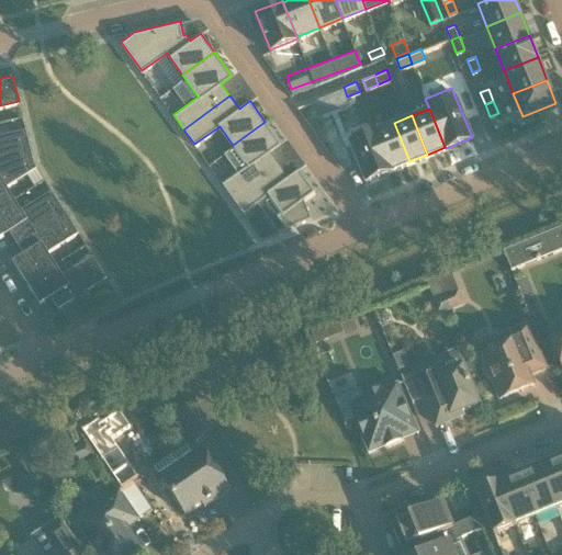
[(265,122),(233,145),(247,165),(222,182),(233,196),(279,163),(270,151),(280,143),(265,122)]
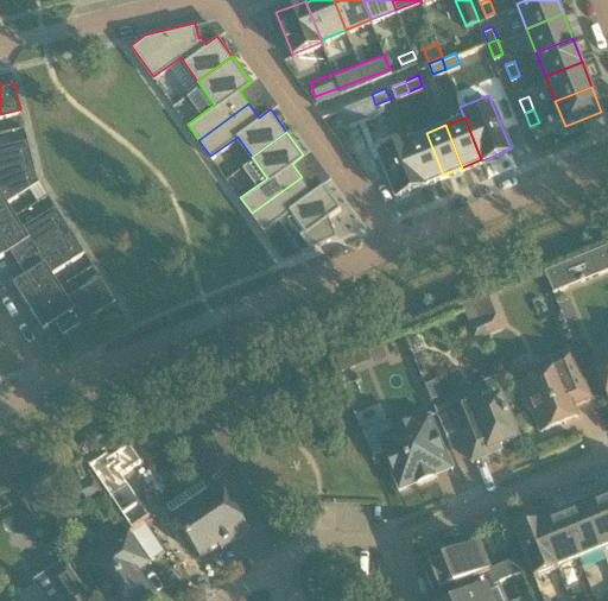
[(426,133),(407,141),(424,183),(443,175),(426,133)]
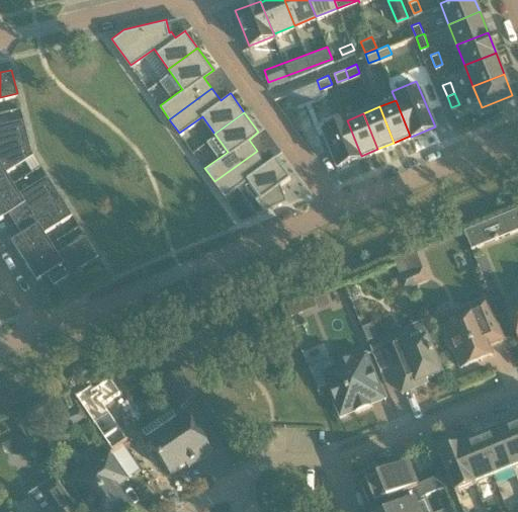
[(0,147),(28,141),(23,117),(0,122),(0,147)]
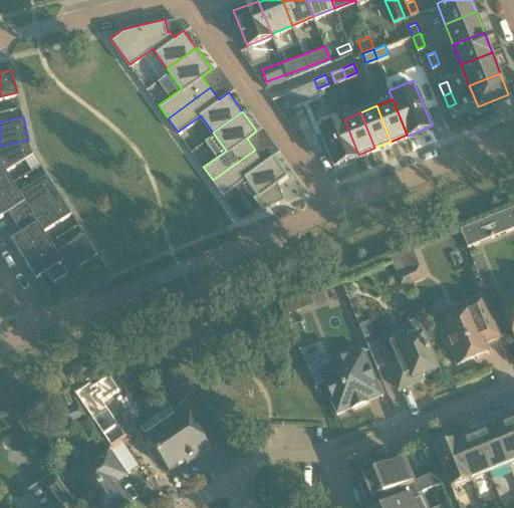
[(344,119),(320,129),(334,165),(358,155),(344,119)]
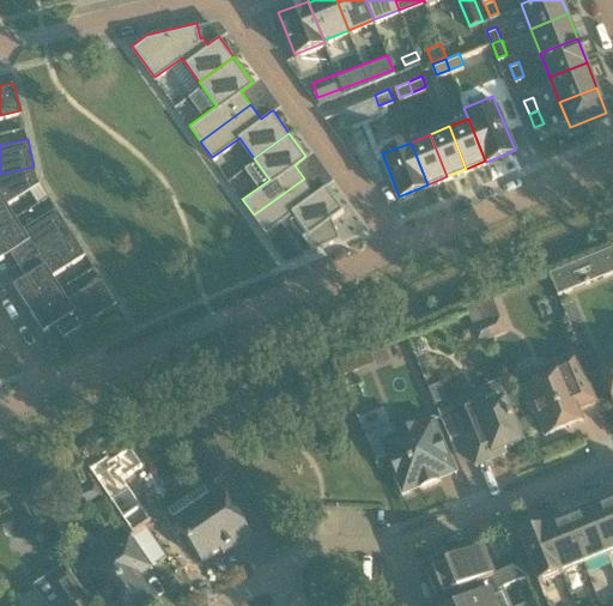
[(4,204),(40,181),(36,175),(34,167),(0,174),(0,223),(14,214),(13,212),(11,214),(4,204)]
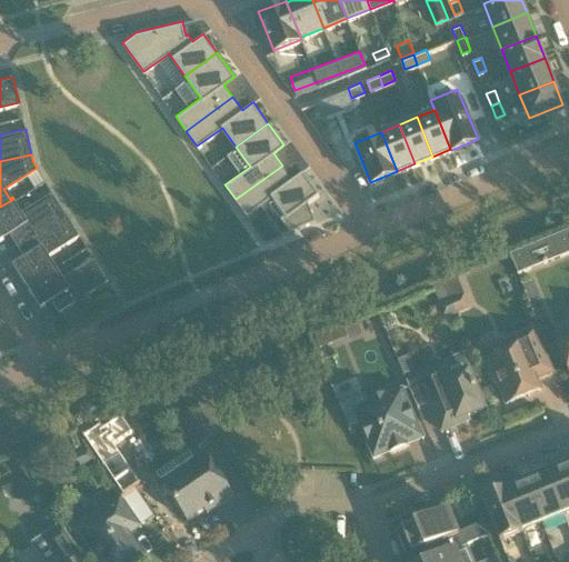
[(291,178),(282,166),(236,199),(246,214),(260,203),(271,196),(285,214),(280,217),(286,229),(315,219),(308,200),(318,192),(302,171),(302,170),(291,178)]
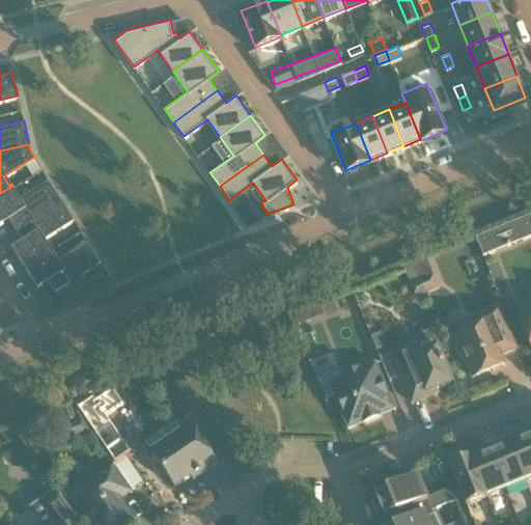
[(16,227),(60,198),(48,178),(18,198),(11,189),(14,187),(12,186),(0,193),(0,222),(3,220),(1,218),(7,215),(16,227)]
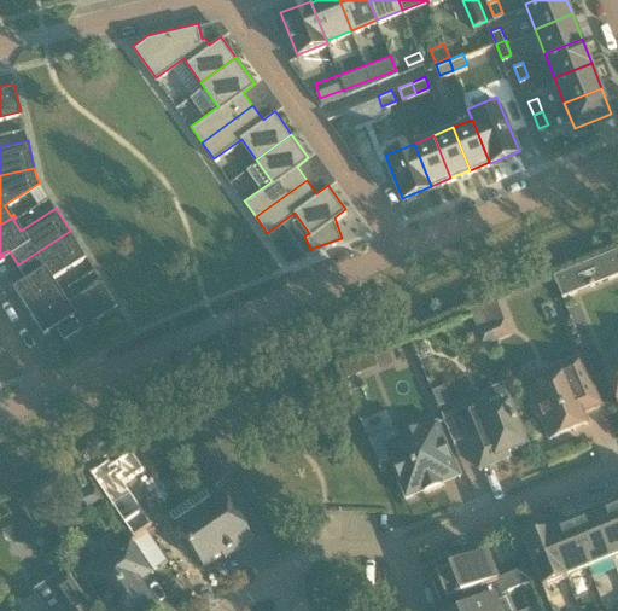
[(86,254),(70,231),(18,265),(27,279),(21,284),(18,280),(13,284),(28,308),(60,287),(59,286),(57,287),(50,277),(86,254)]
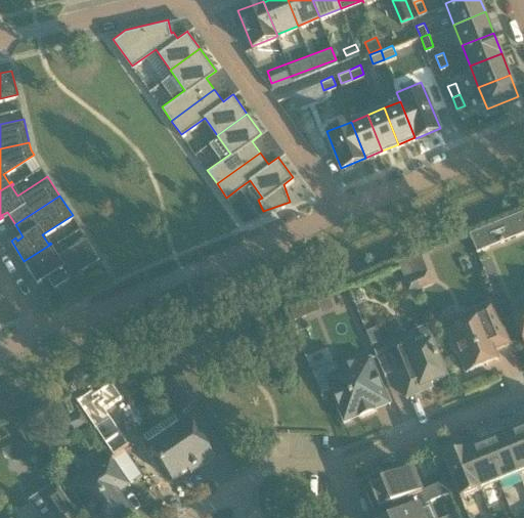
[(523,209),(508,216),(515,233),(523,229),(523,209)]
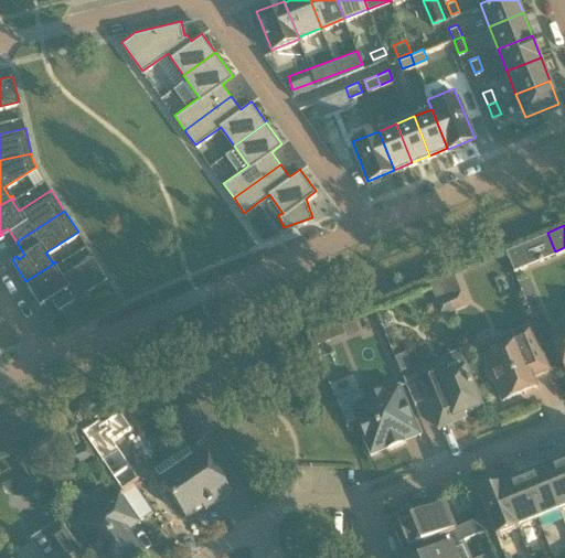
[(519,244),(507,249),(513,268),(526,264),(519,244)]
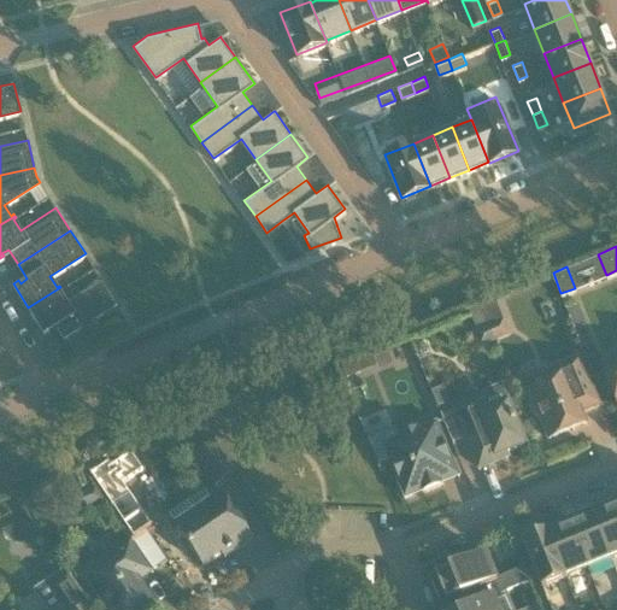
[(117,303),(101,279),(65,301),(58,291),(62,289),(60,287),(28,308),(43,332),(48,328),(47,326),(53,321),(64,336),(117,303)]
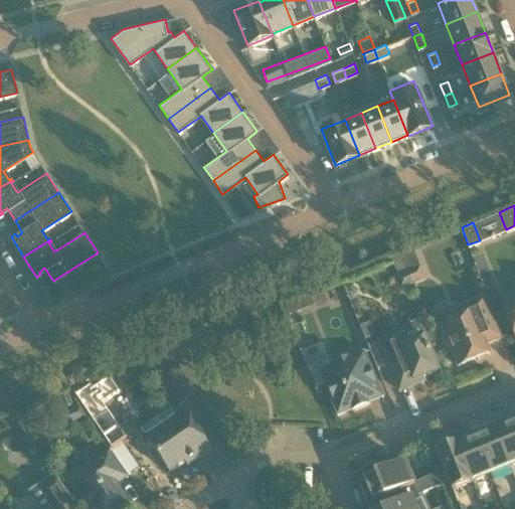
[(419,264),(407,269),(412,280),(423,276),(419,264)]
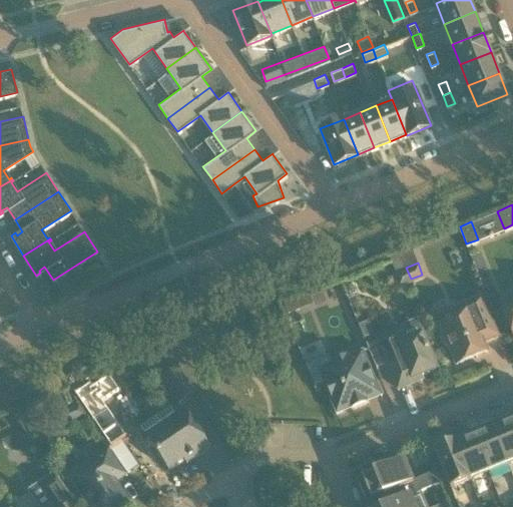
[(406,268),(394,273),(399,285),(411,279),(406,268)]
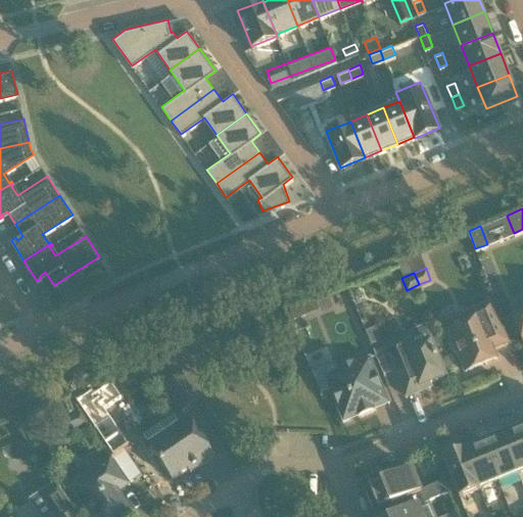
[(64,297),(76,290),(68,279),(57,286),(64,297)]
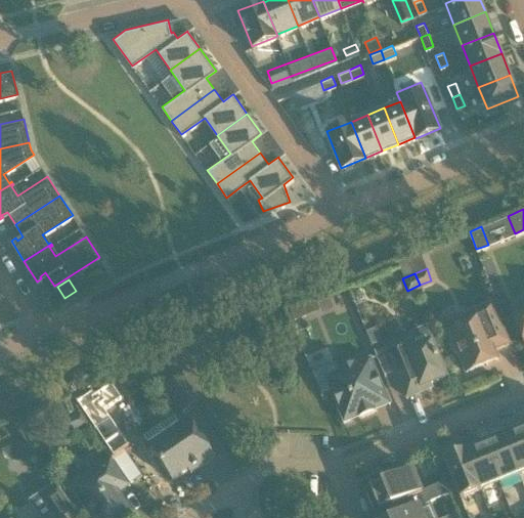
[(451,336),(448,337),(454,350),(456,349),(465,370),(497,356),(493,346),(509,340),(492,300),(468,309),(471,318),(448,328),(451,336)]
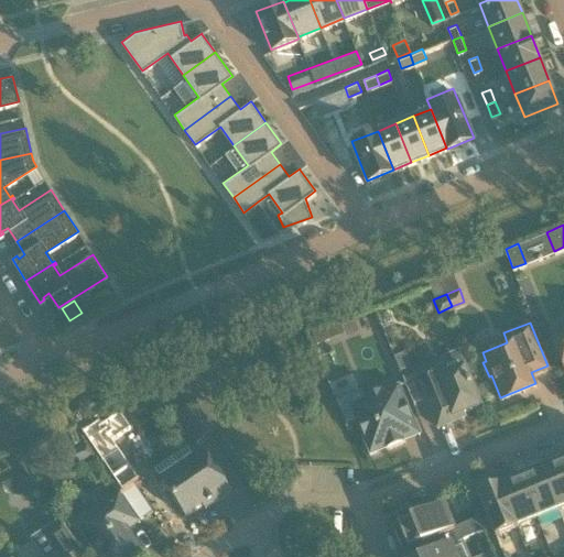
[(325,326),(312,330),(316,340),(328,336),(325,326)]
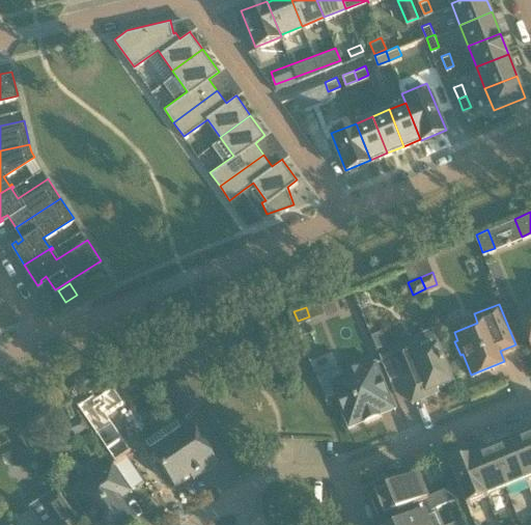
[(530,310),(520,315),(530,342),(530,310)]
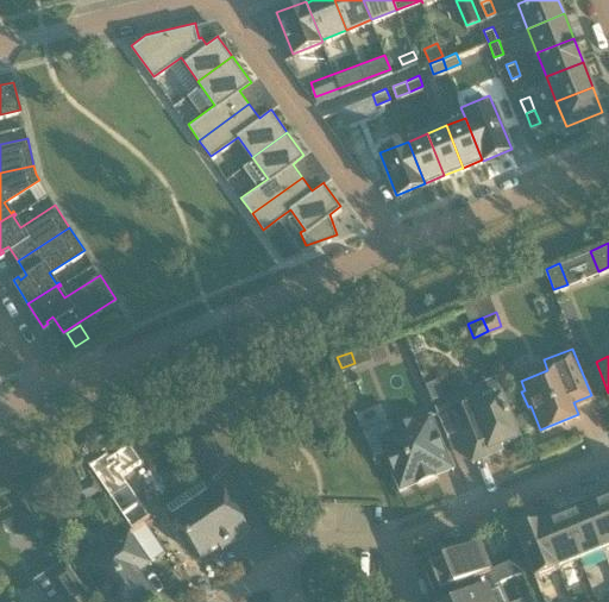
[(518,434),(508,412),(509,412),(507,406),(506,407),(500,394),(483,401),(476,383),(446,396),(472,458),(491,450),(489,445),(518,434)]
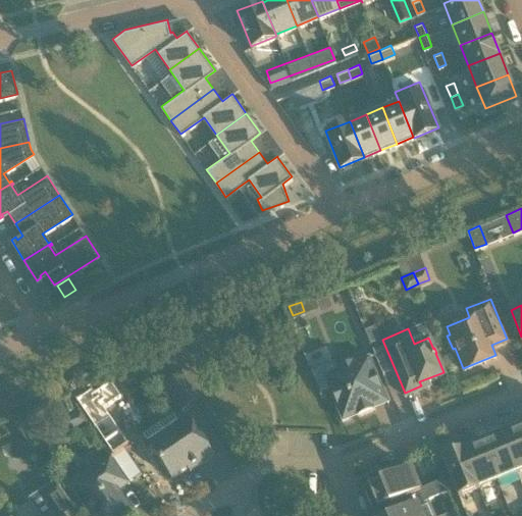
[(374,405),(388,399),(369,353),(355,359),(355,357),(336,365),(333,357),(310,367),(319,391),(328,387),(342,418),(356,412),(356,414),(374,406),(374,405)]
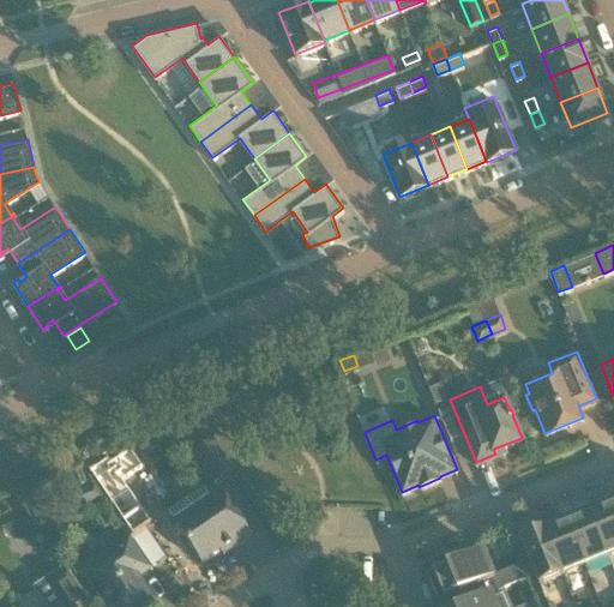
[(194,446),(215,478),(234,464),(214,433),(194,446)]
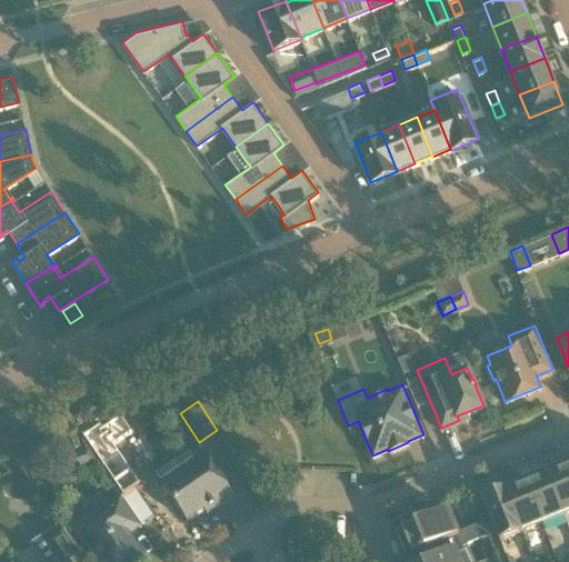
[(97,421),(80,432),(122,493),(139,481),(111,441),(130,429),(119,411),(100,424),(97,421)]
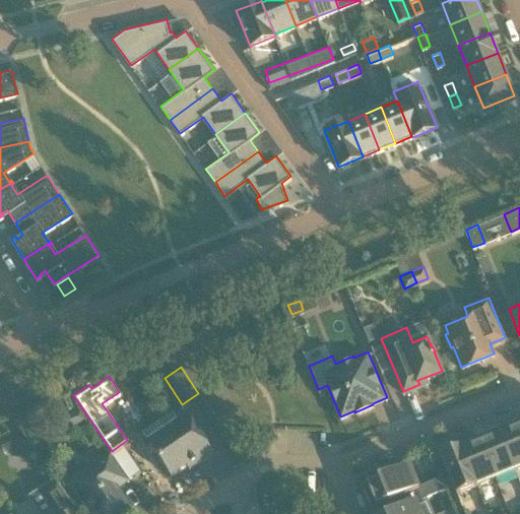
[(63,413),(68,425),(86,418),(80,406),(63,413)]
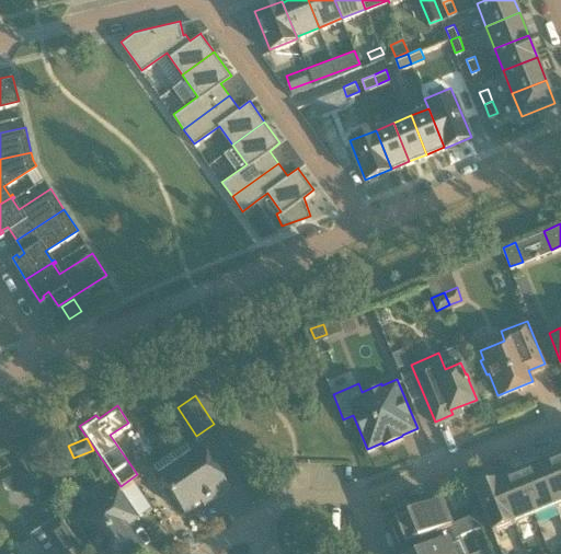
[(158,471),(184,510),(209,493),(212,496),(229,484),(201,441),(158,471)]
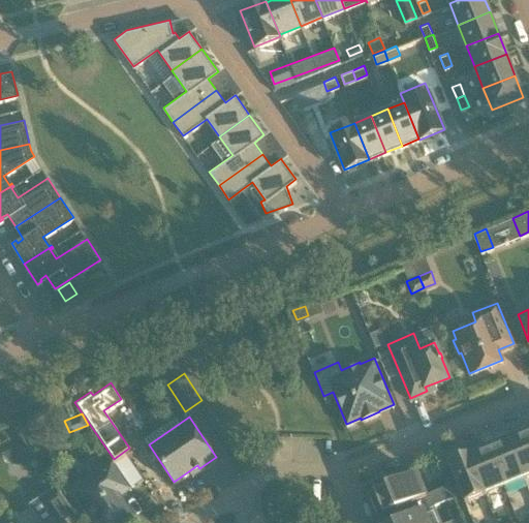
[(528,432),(527,428),(507,436),(523,474),(528,471),(528,432)]
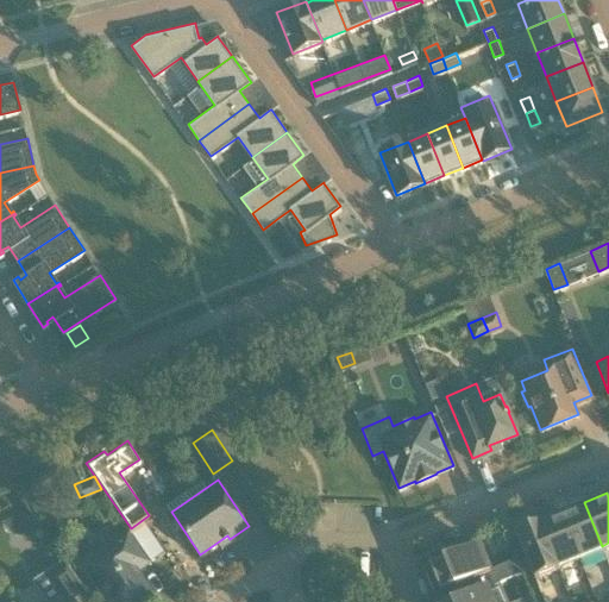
[(584,502),(562,510),(581,556),(602,546),(584,502)]
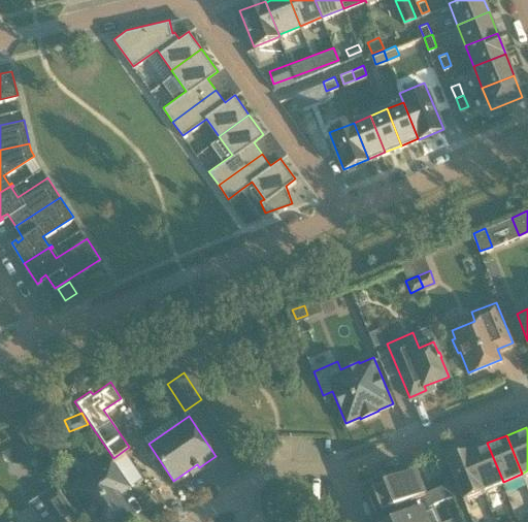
[(487,443),(468,451),(467,451),(484,490),(484,489),(503,482),(487,443)]
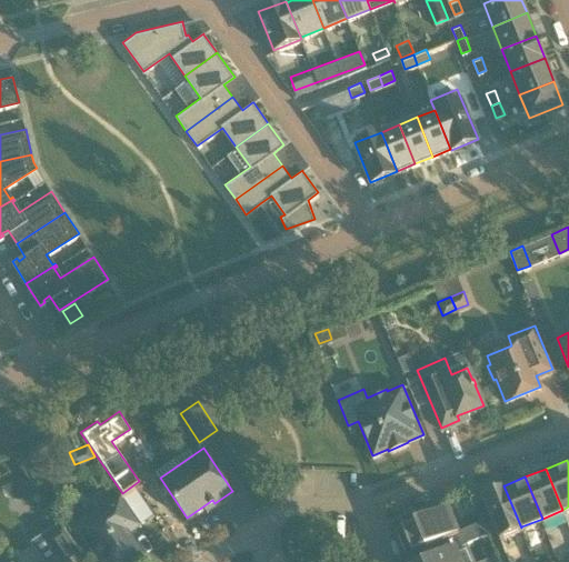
[(503,485),(505,485),(505,484),(481,493),(499,537),(522,528),(521,527),(521,528),(503,485)]
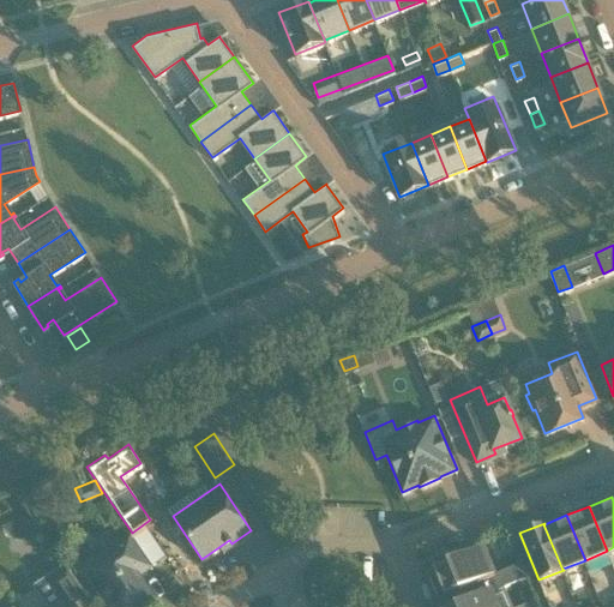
[(152,564),(139,545),(130,532),(80,565),(108,606),(138,606),(155,596),(139,574),(152,564)]
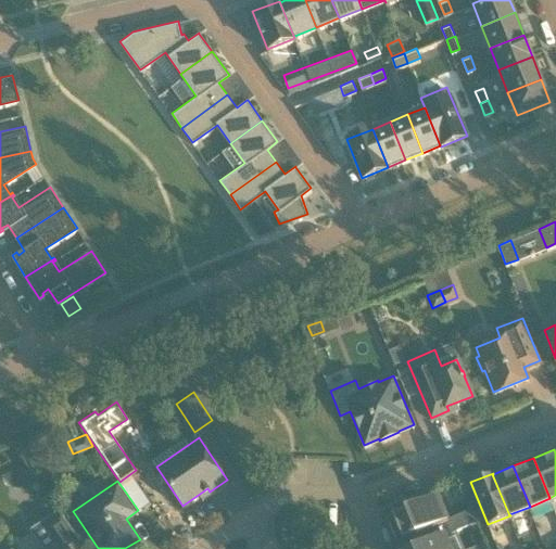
[(416,532),(420,543),(420,544),(444,533),(444,534),(452,531),(438,495),(387,515),(394,535),(400,533),(402,537),(416,532)]
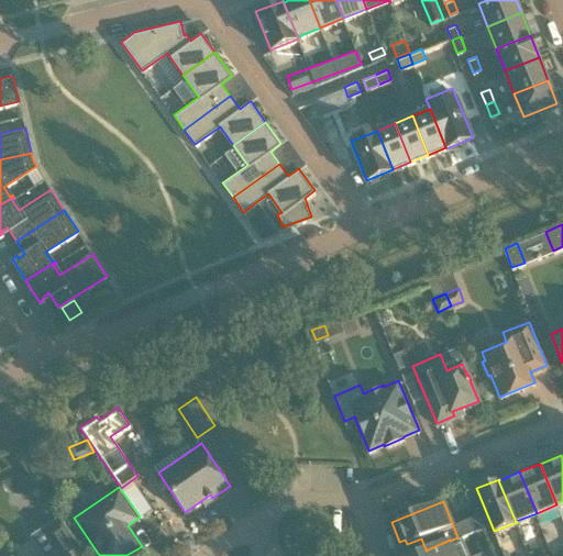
[(56,546),(42,555),(79,555),(85,553),(61,518),(44,530),(56,546)]
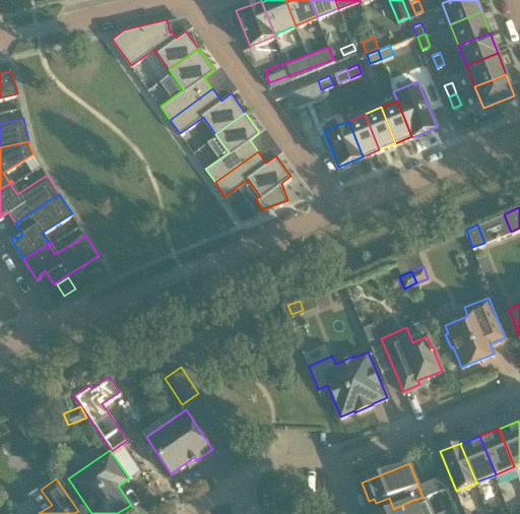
[(421,513),(415,500),(415,499),(393,509),(393,508),(380,513),(421,513)]
